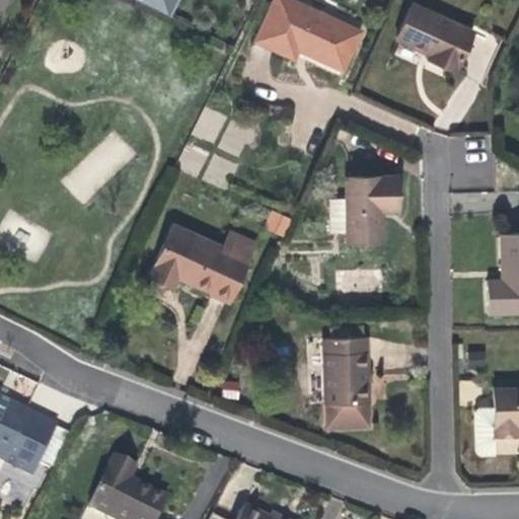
[(136,0),(167,15),(174,0),(136,0)]
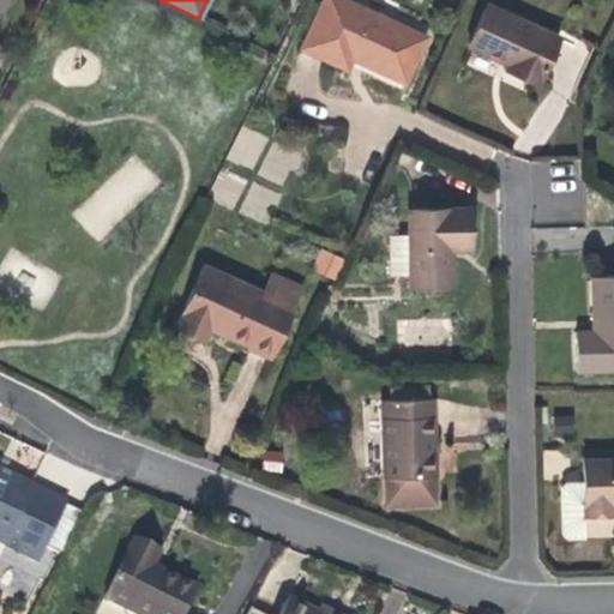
[(404,82),(426,36),(345,0),(323,0),(301,48),(347,68),(351,58),(357,61),(404,82)]
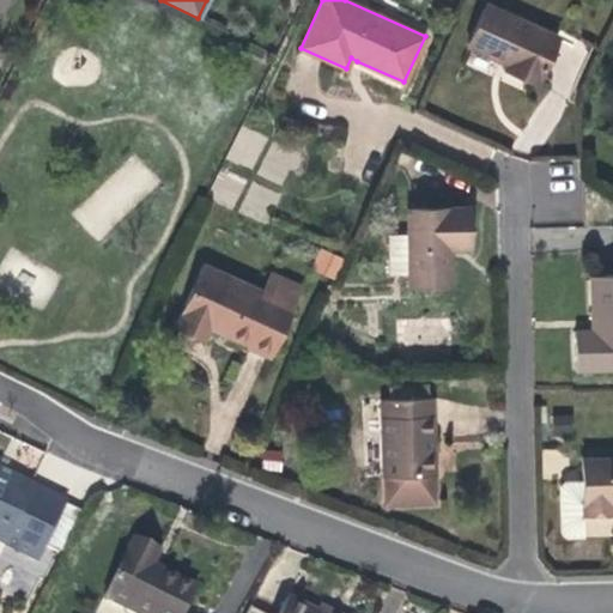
[(557,37),(486,4),(467,44),(503,61),(507,64),(504,68),(535,83),(557,37)]
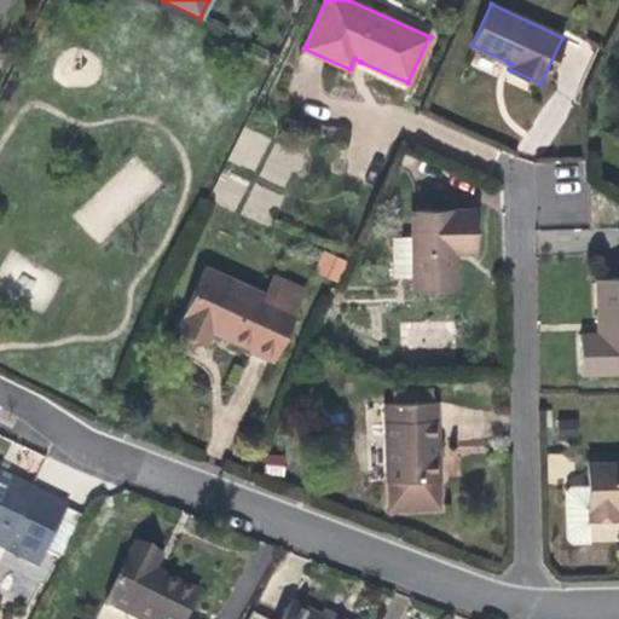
[(411,236),(412,277),(414,289),(456,288),(455,250),(461,250),(473,249),(472,209),(411,210),(411,236)]
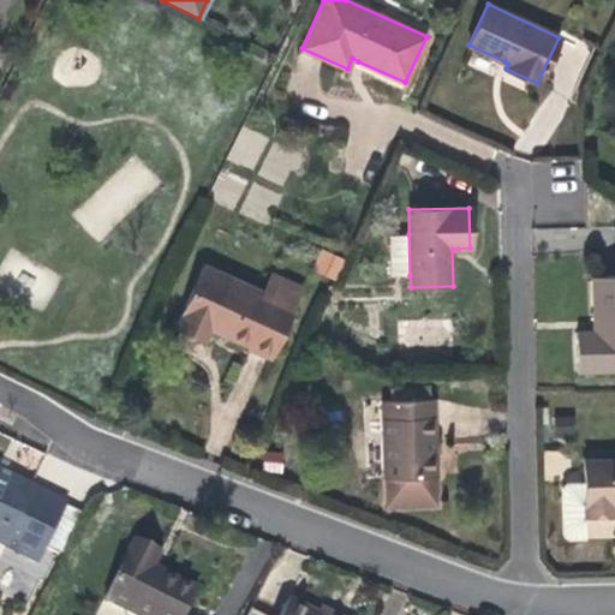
[(389,234),(399,234),(399,231),(389,231),(386,234),(386,244),(390,244),(389,234)]
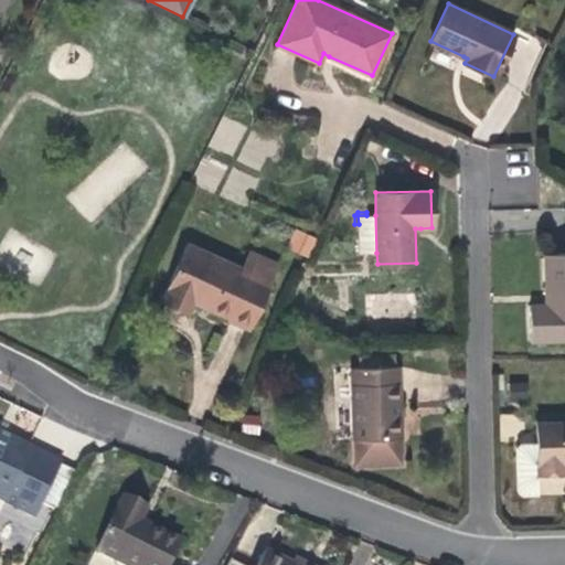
[(375,215),(366,215),(358,215),(359,224),(359,253),(376,253),(375,215)]
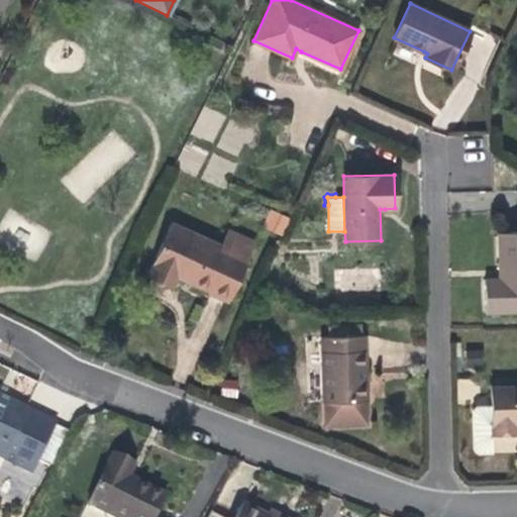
[(263,227),(283,235),(290,217),(271,209),(263,227)]
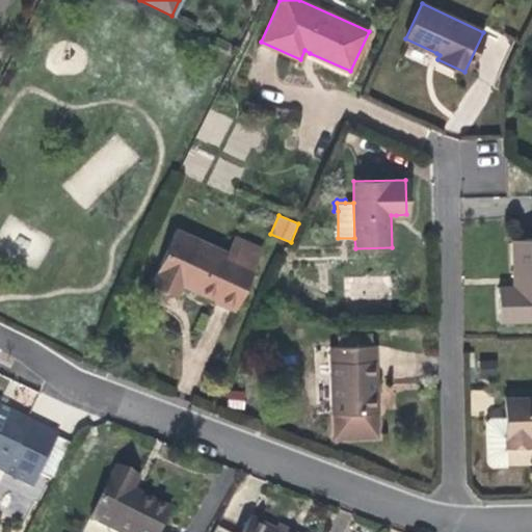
[(228,253),(177,229),(152,283),(177,294),(182,283),(194,288),(216,298),(215,300),(235,309),(259,255),(233,242),(228,253)]
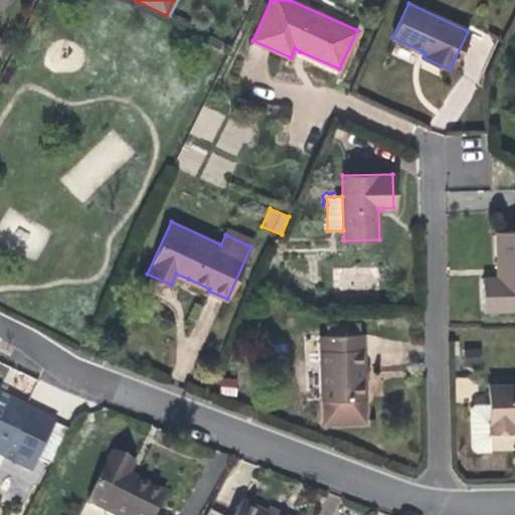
[(225,234),(250,246),(253,239),(228,227),(225,234)]
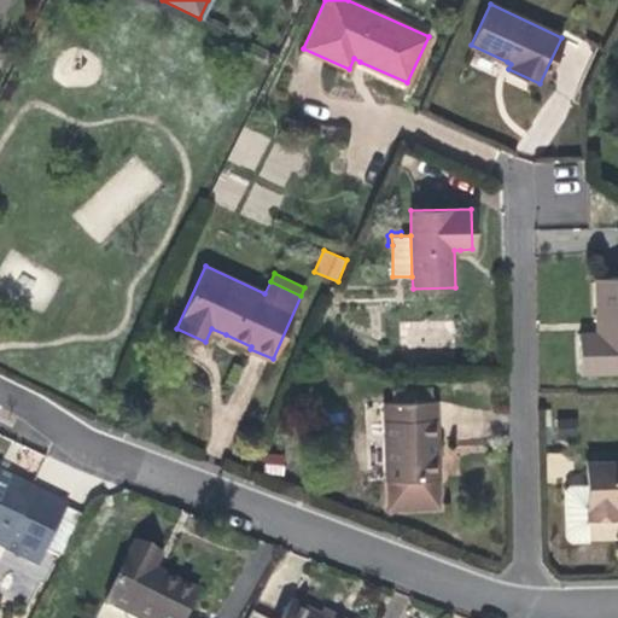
[(581,373),(617,372),(617,278),(595,279),(596,322),(598,333),(579,333),(581,373)]
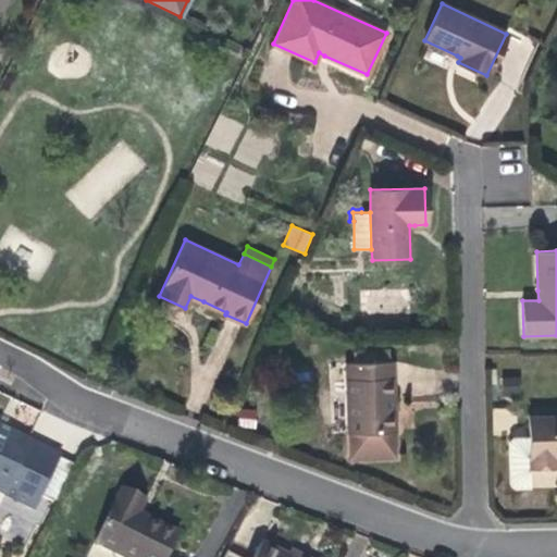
[(356,361),(387,360),(386,350),(355,351),(356,361)]
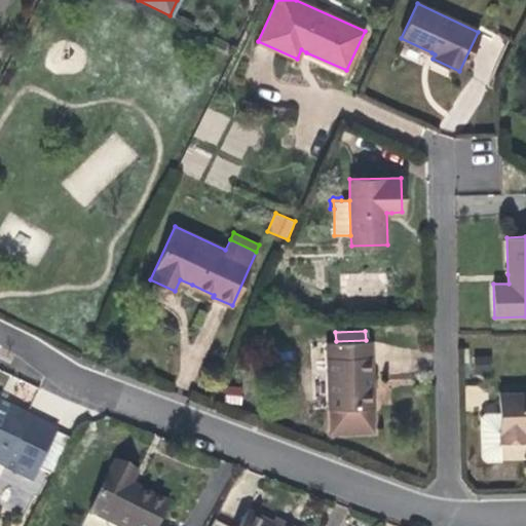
[(330,409),(372,407),(373,407),(372,377),(371,340),(366,340),(336,341),(327,342),(329,409),(330,409)]
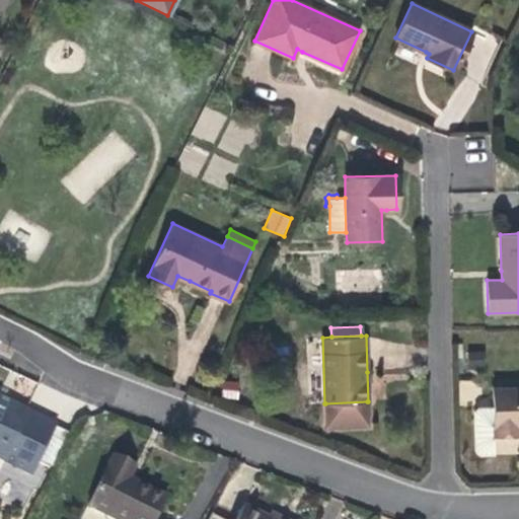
[(493,406),(494,435),(517,434),(517,427),(518,426),(518,386),(493,387),(493,406)]
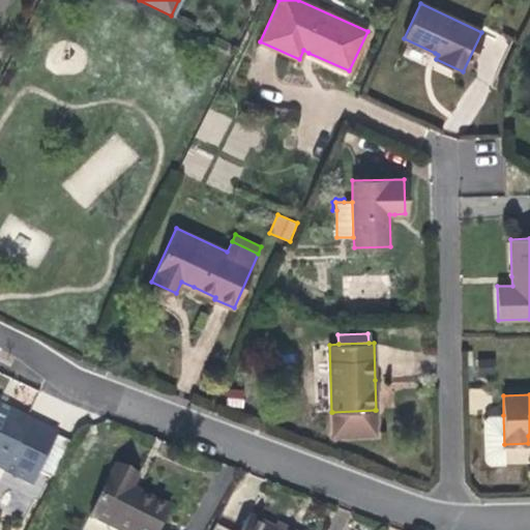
[(0,415),(4,418),(8,410),(4,408),(0,406),(0,415)]
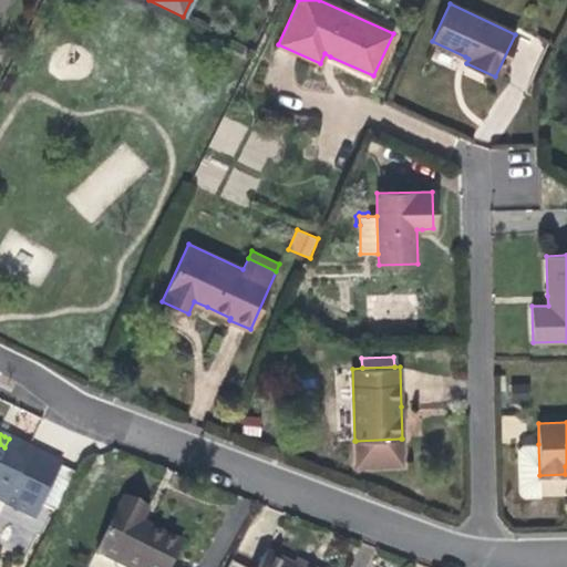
[(0,498),(34,516),(60,464),(9,439),(4,447),(0,444),(0,498)]
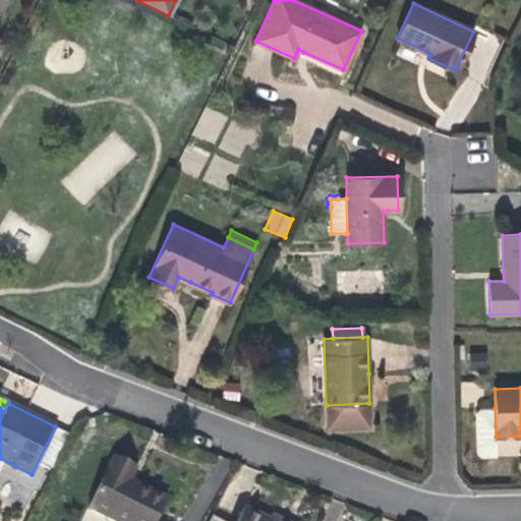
[(369,426),(368,403),(327,405),(328,428),(369,426)]
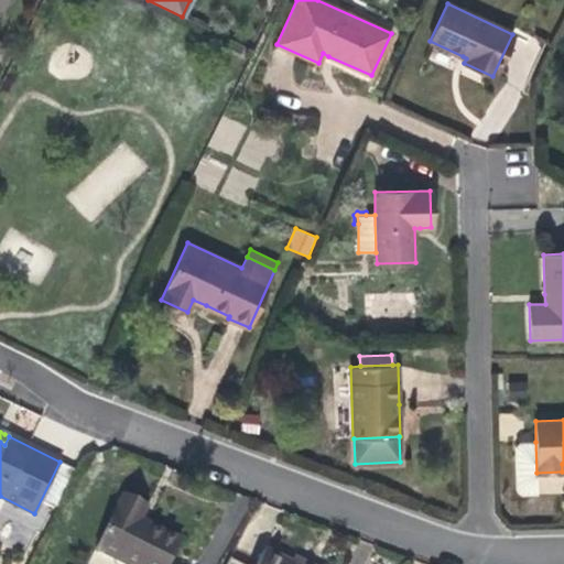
[(537,473),(535,442),(519,442),(516,446),(517,489),(520,494),(537,492),(537,473)]
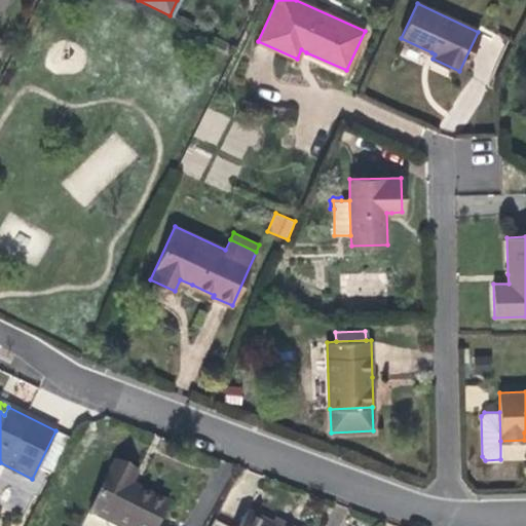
[(58,431),(42,461),(51,466),(67,437),(58,431)]
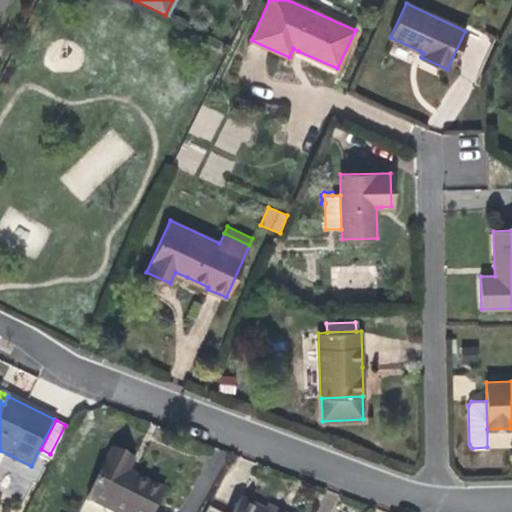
[(109,453),(131,464),(133,460),(111,449),(109,453)]
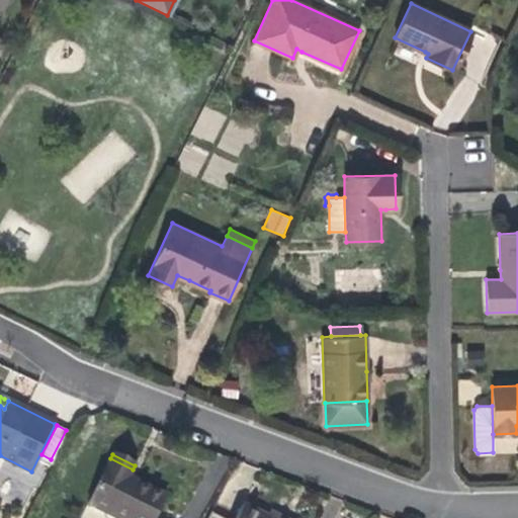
[(87,504),(115,517),(154,517),(166,496),(133,480),(128,478),(133,469),(110,458),(87,504)]
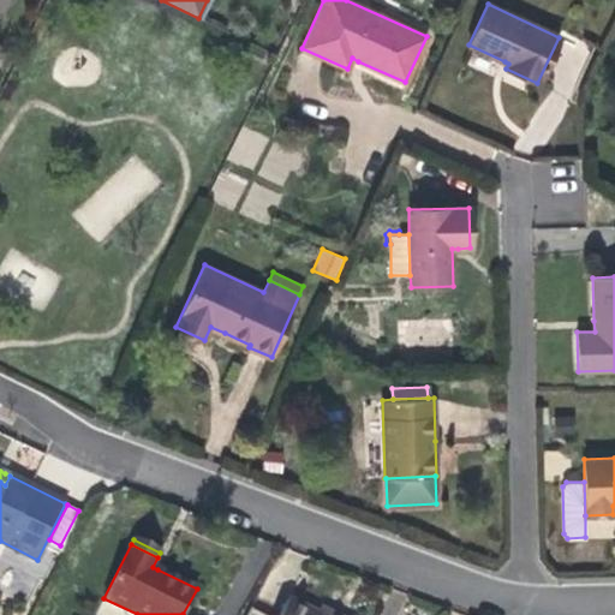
[(290,598),(280,614),(322,614),(318,613),(290,598)]
